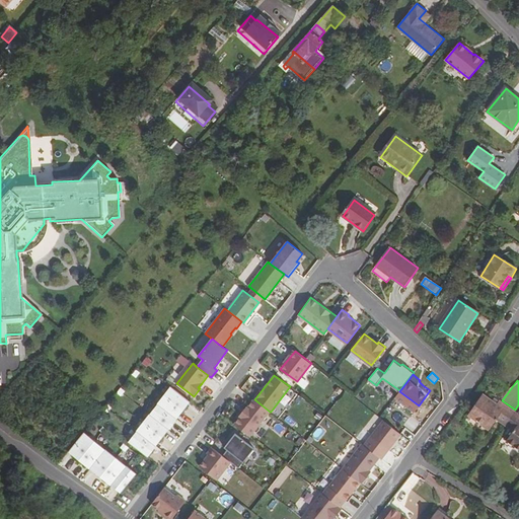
[(138,432),(130,443),(149,457),(157,446),(169,430),(177,419),(191,401),(171,387),(158,403),(158,404),(150,415),(137,431),(138,432)]
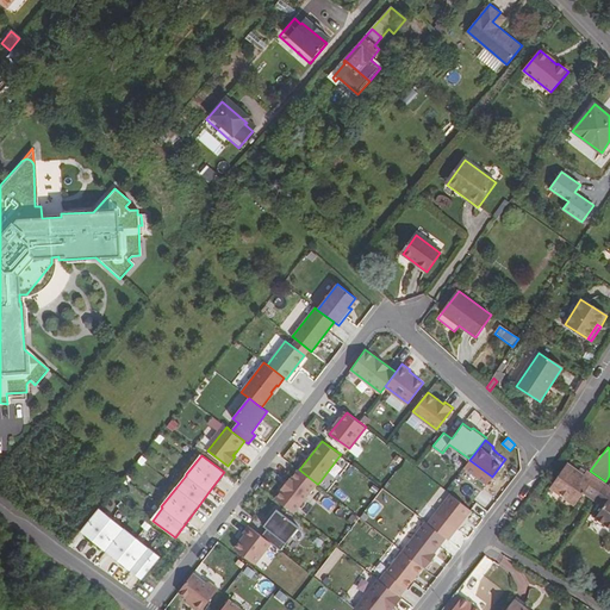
[(138,462),(143,466),(148,461),(142,456),(138,462)]
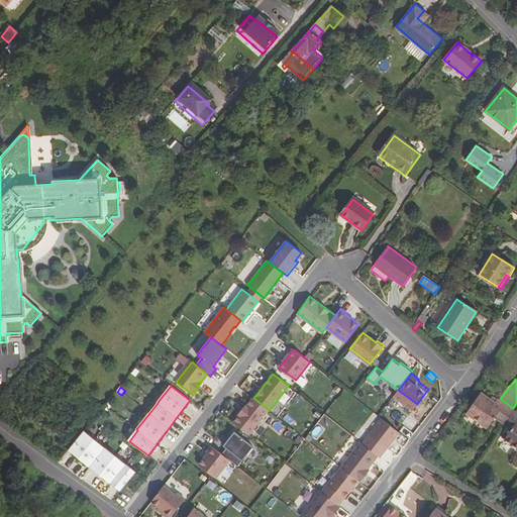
[(495,417),(504,423),(512,411),(497,400),(494,404),(480,395),(467,413),(488,428),(495,417)]
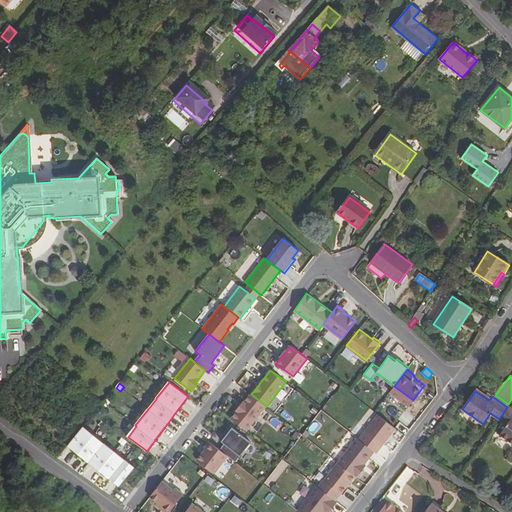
[(231,418),(247,430),(266,406),(251,394),(250,394),(244,402),(243,401),(237,409),(238,410),(231,418)]
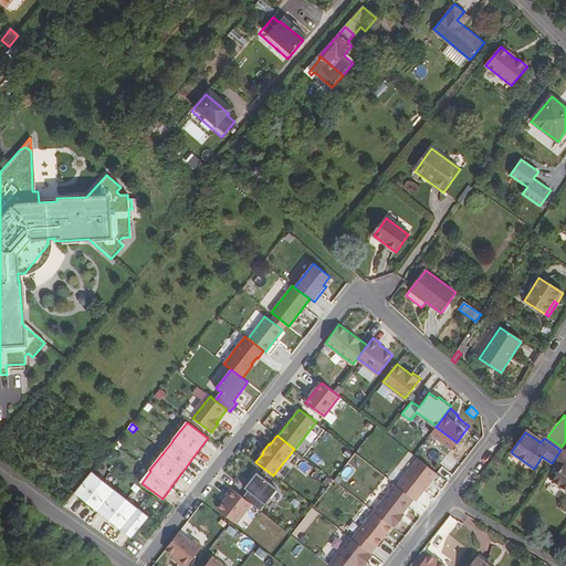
[(565,452),(561,450),(552,463),(559,469),(552,481),(565,490),(565,452)]
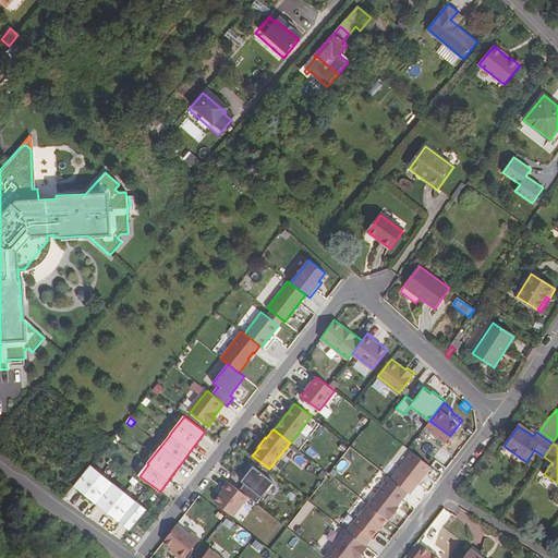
[(400,468),(419,482),(432,465),(412,451),(400,468)]
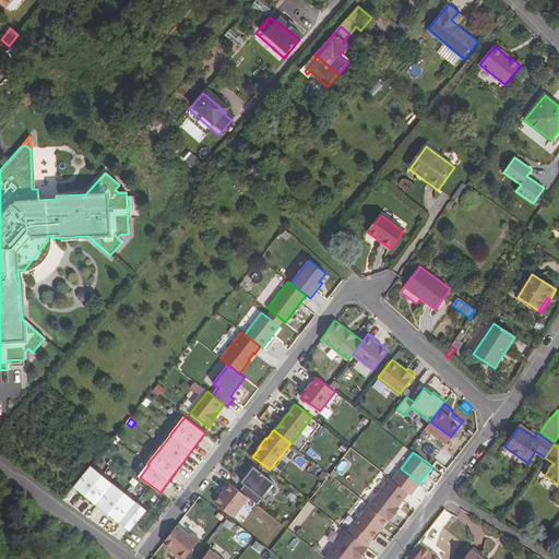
[(91,466),(74,487),(97,506),(98,506),(121,523),(121,522),(132,530),(149,509),(138,501),(115,485),(91,466)]
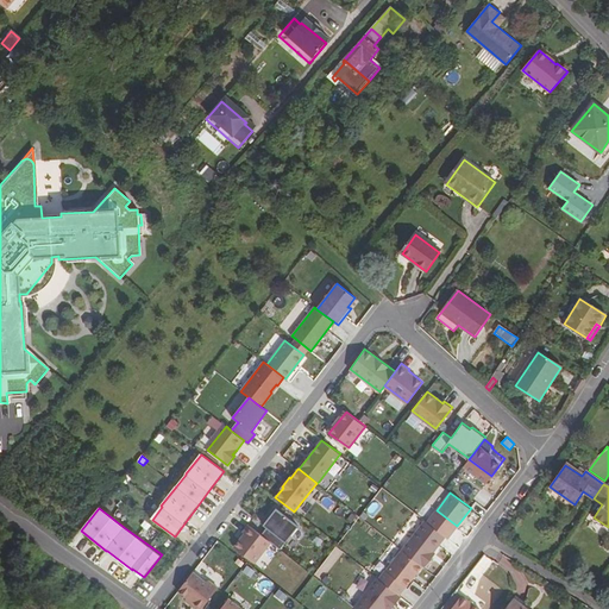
[(268,527),(262,534),(271,541),(281,548),(299,525),(276,508),(268,518),(269,519),(270,520),(265,526),(268,527)]
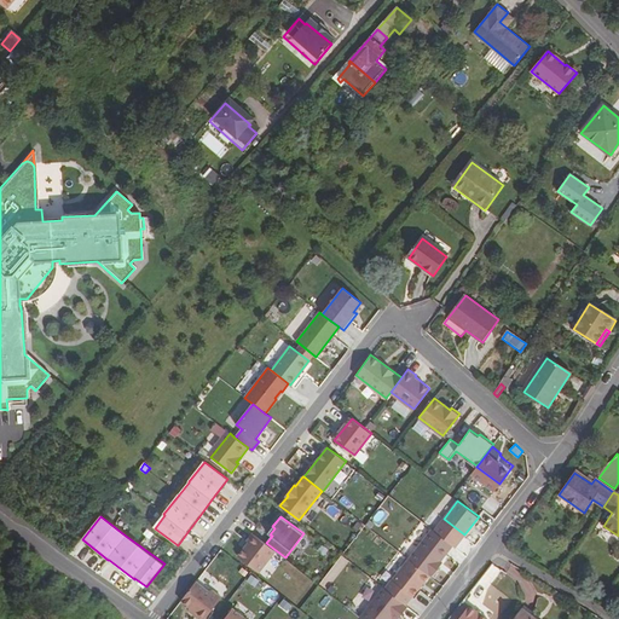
[(453,544),(433,528),(409,559),(431,574),(432,576),(439,566),(438,565),(441,560),(453,544)]
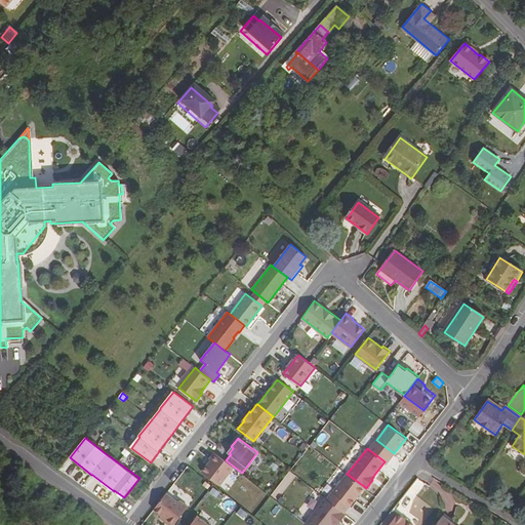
[(202,472),(220,485),(234,467),(226,460),(214,452),(209,458),(211,459),(202,472)]
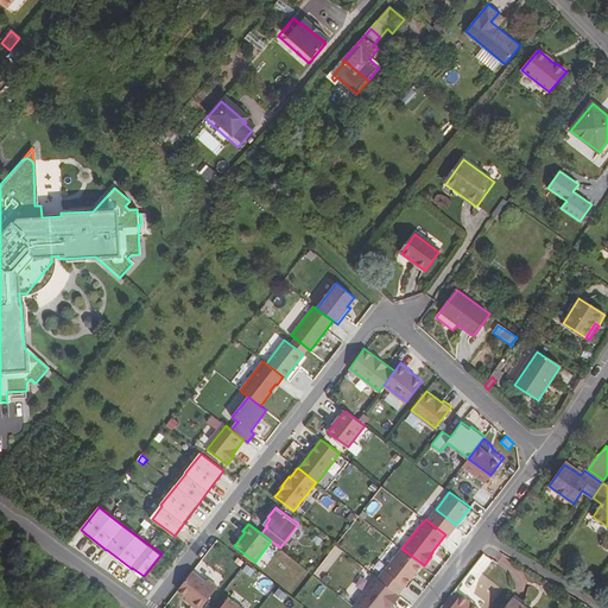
[(423,564),(401,549),(386,569),(379,577),(399,593),(406,584),(423,564)]
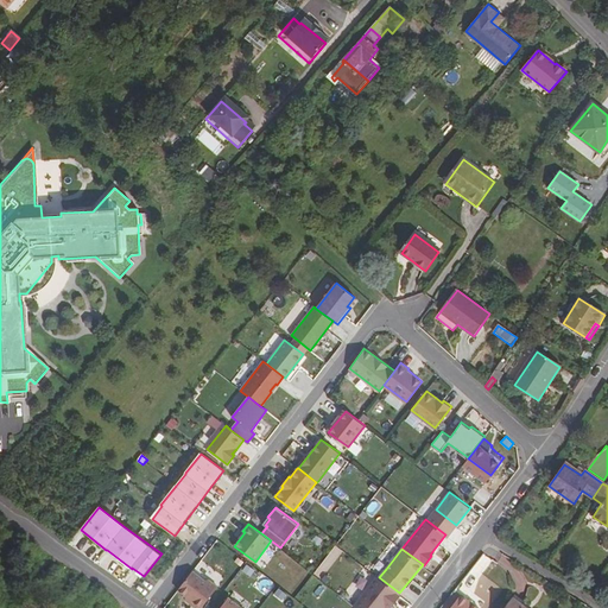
[(245,564),(239,571),(252,581),(258,574),(245,564)]
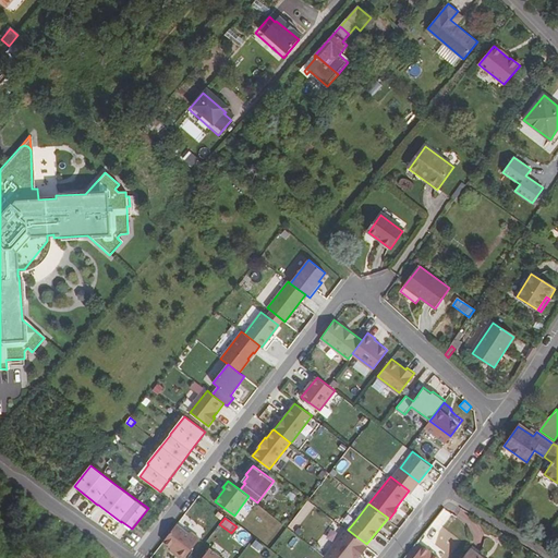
[(178,524),(165,542),(172,548),(178,553),(177,555),(180,557),(185,557),(201,538),(192,532),(189,533),(178,524)]
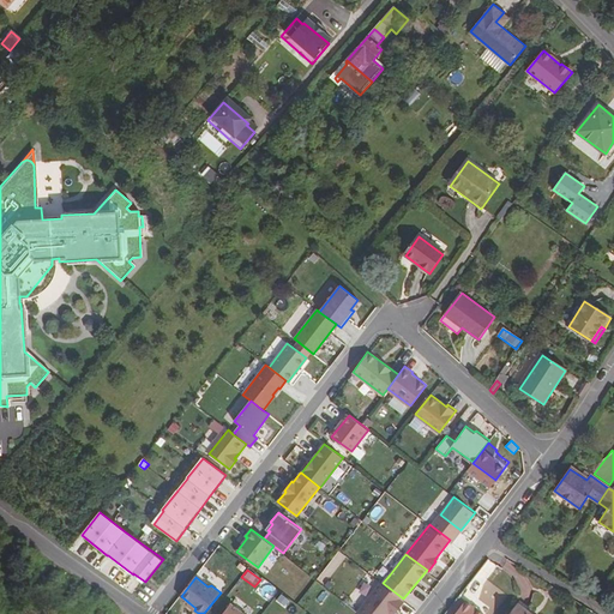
[(395,613),(405,601),(403,599),(383,583),(381,582),(359,612),(361,613),(389,613),(391,612),(392,613),(395,613)]
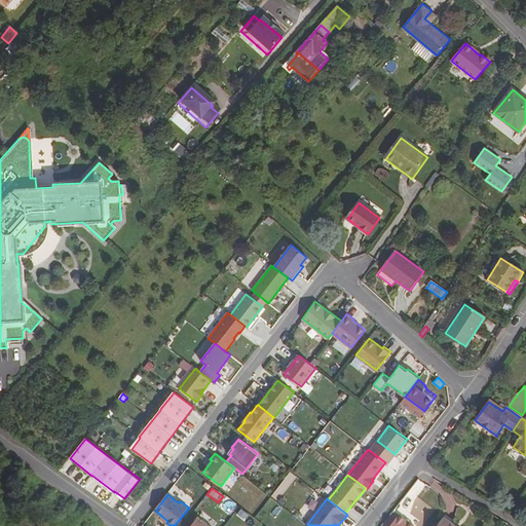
[(453,520),(462,522),(465,509),(456,506),(453,520)]
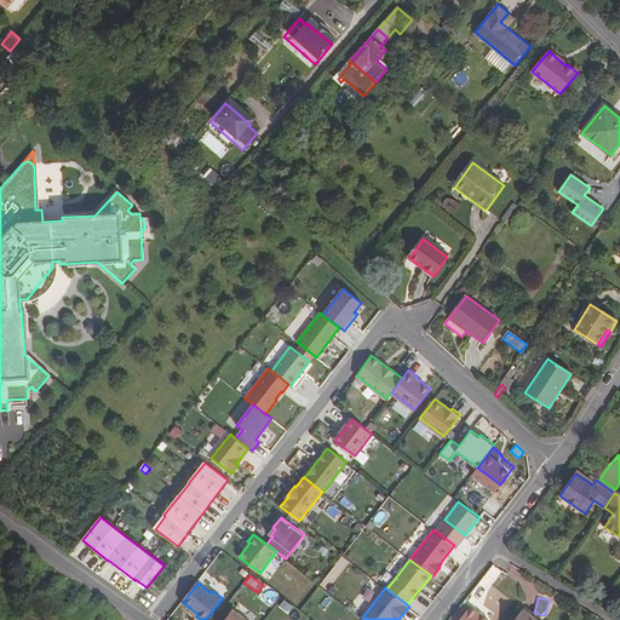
[(463,606),(454,619),(486,619),(488,619),(463,606)]
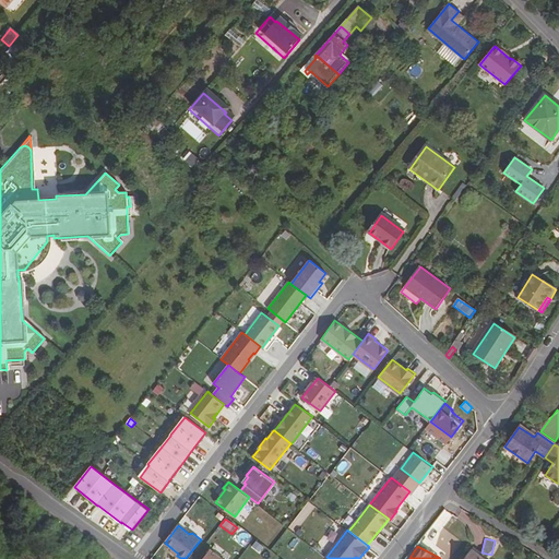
[(203,558),(223,558),(211,549),(203,558)]
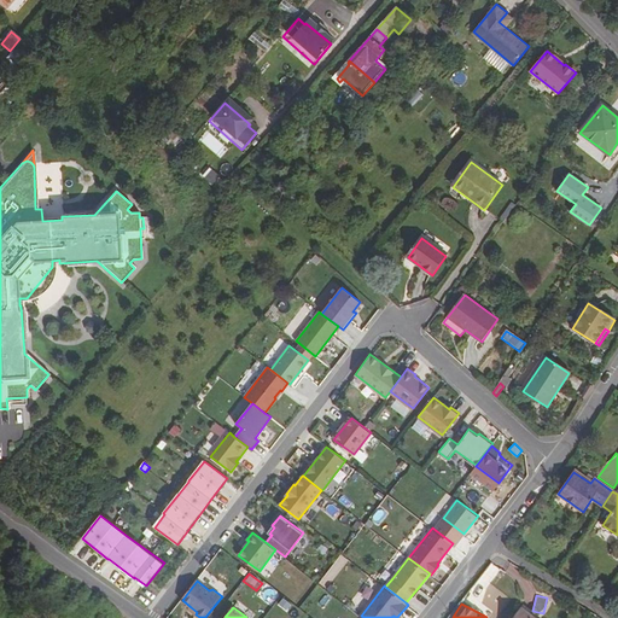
[(534,617),(520,607),(512,617),(534,617)]
